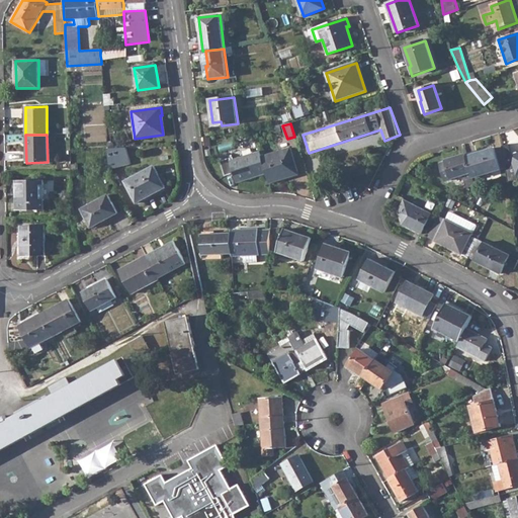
[(114,148),(107,148),(108,169),(119,166),(123,166),(131,164),(126,147),(114,148)]
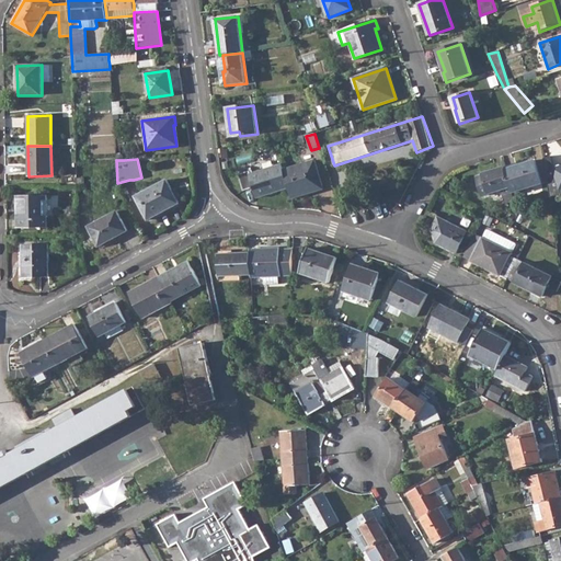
[(315,161),(284,171),(289,189),(293,201),(324,190),(315,161)]
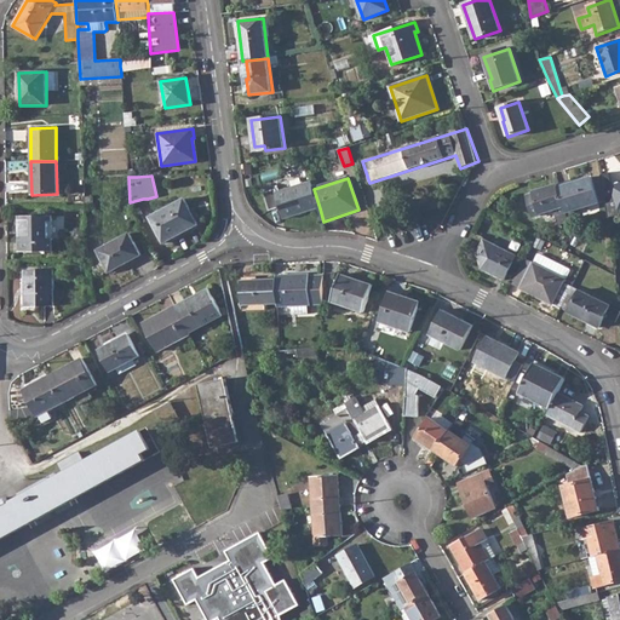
[(591,178),(558,188),(566,214),(600,204),(591,178)]
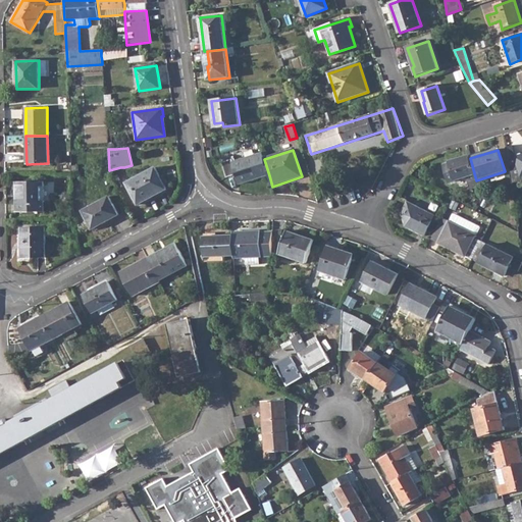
[(264,159),(262,154),(237,162),(236,159),(223,163),(227,177),(237,175),(239,185),(269,175),(264,159)]
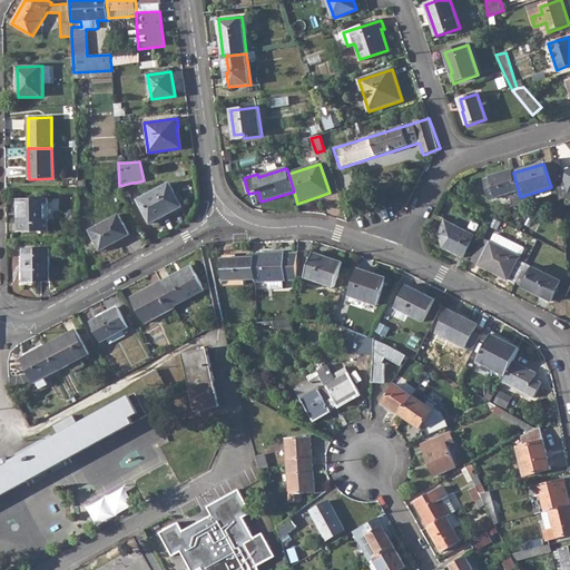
[(513,173),(512,170),(491,177),(491,178),(483,180),(489,200),(510,195),(513,206),(522,204),(520,197),(513,173)]
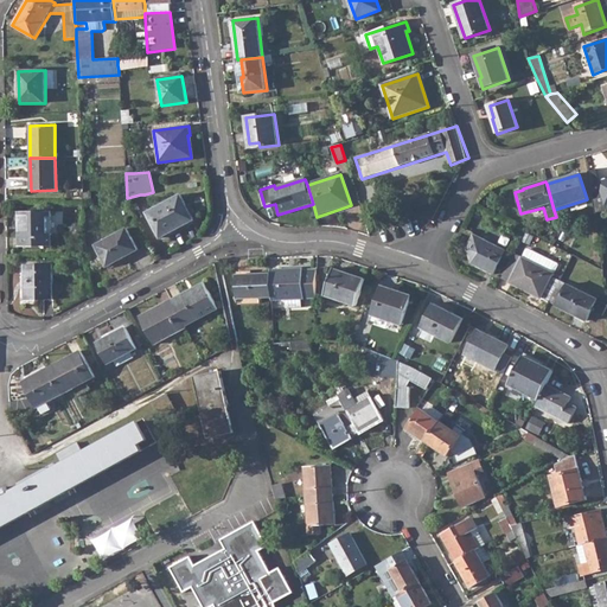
[(605,205),(600,189),(593,191),(598,208),(605,205)]
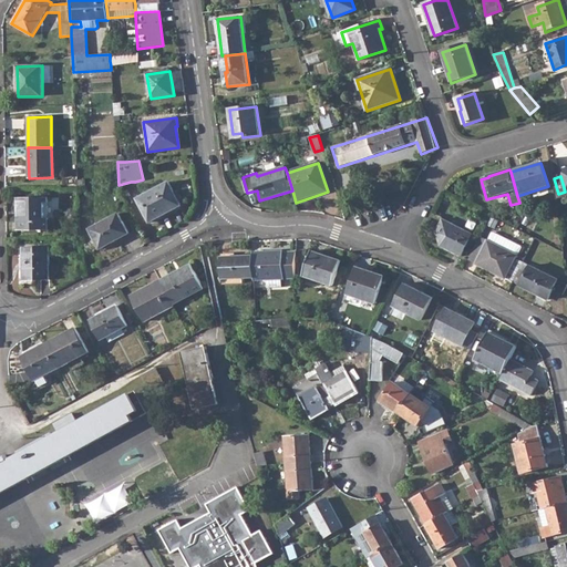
[(135,182),(131,182),(140,197),(143,196),(135,182)]
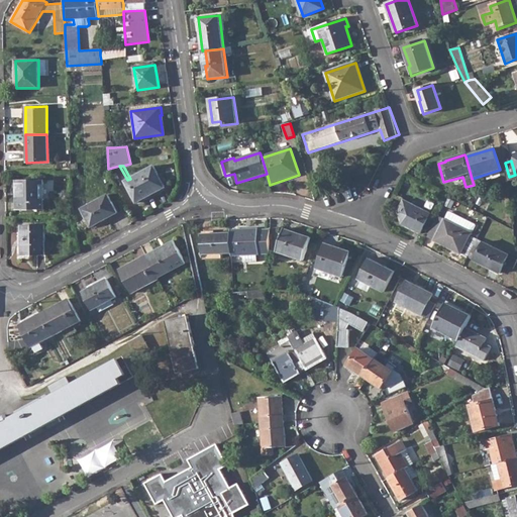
[(130,179),(127,180),(125,181),(136,202),(166,187),(153,166),(130,179)]
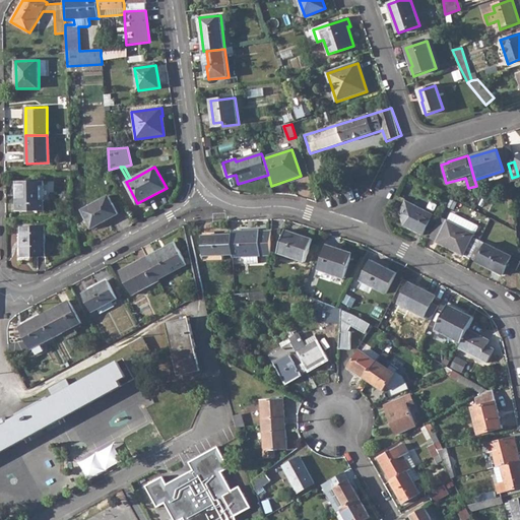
[(17,200),(16,200),(16,211),(45,210),(44,181),(17,182),(17,200)]
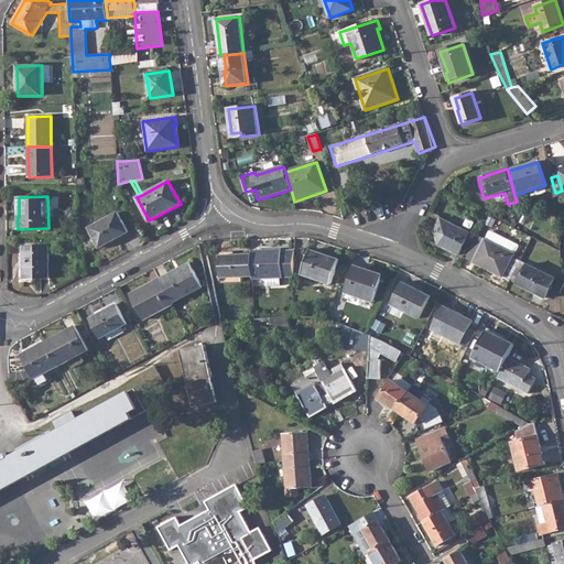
[(117,212),(88,227),(99,248),(128,231),(117,212)]
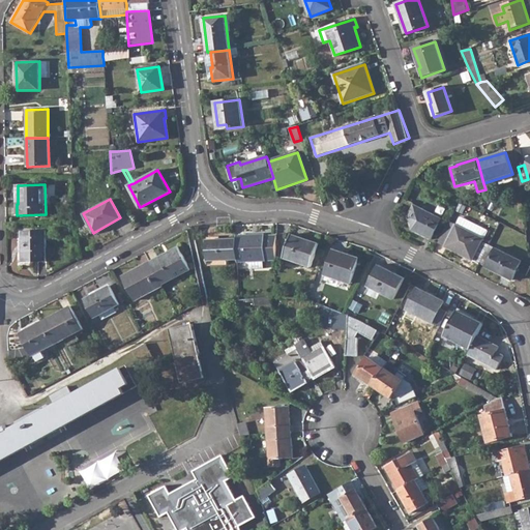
[(414,206),(408,217),(413,231),(431,240),(441,221),(414,206)]
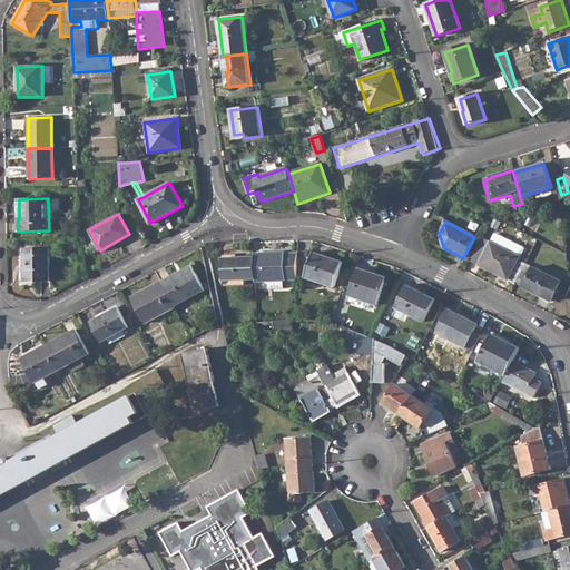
[(483,238),(471,263),(509,281),(523,249),(495,235),(491,243),(483,238)]
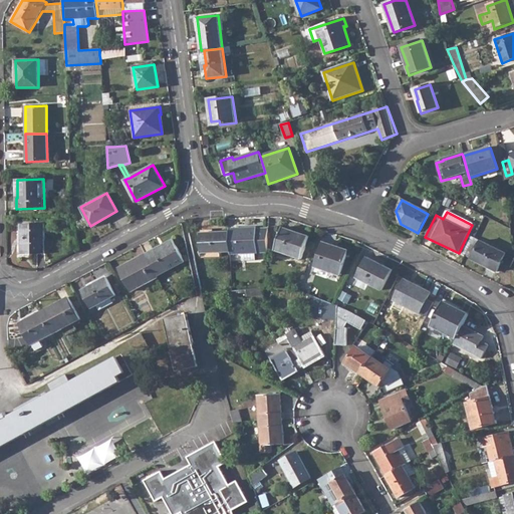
[(44,223),(21,224),(21,254),(44,253),(44,223)]
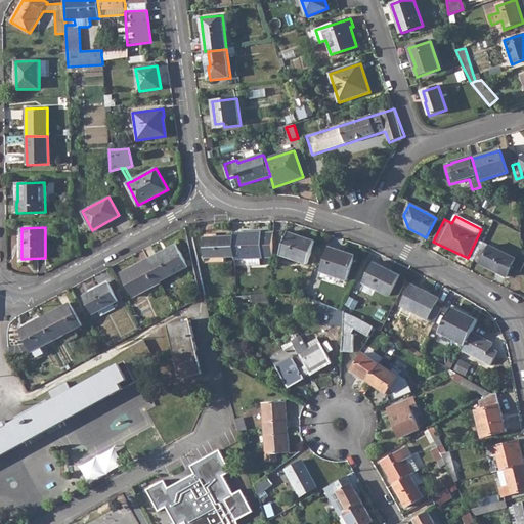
[(262,230),(233,231),(234,235),(235,256),(235,259),(247,258),(247,265),(261,264),(261,257),(272,257),(274,231),(262,231),(262,230)]
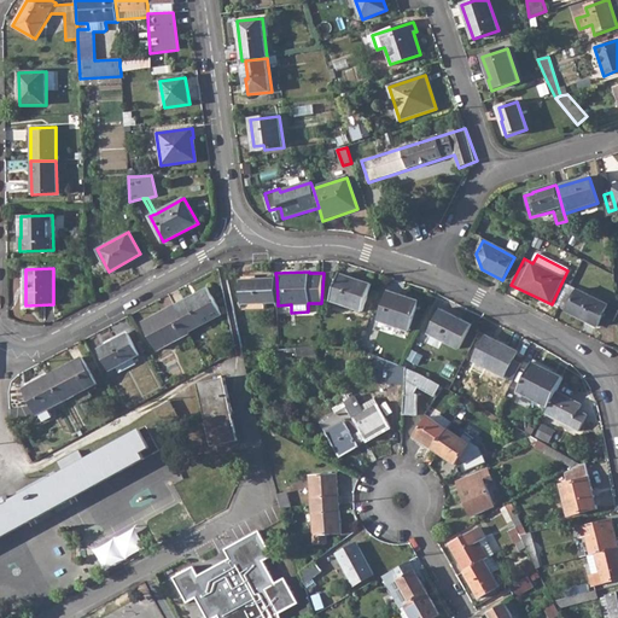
[(340,273),(331,299),(362,312),(371,284),(340,273)]
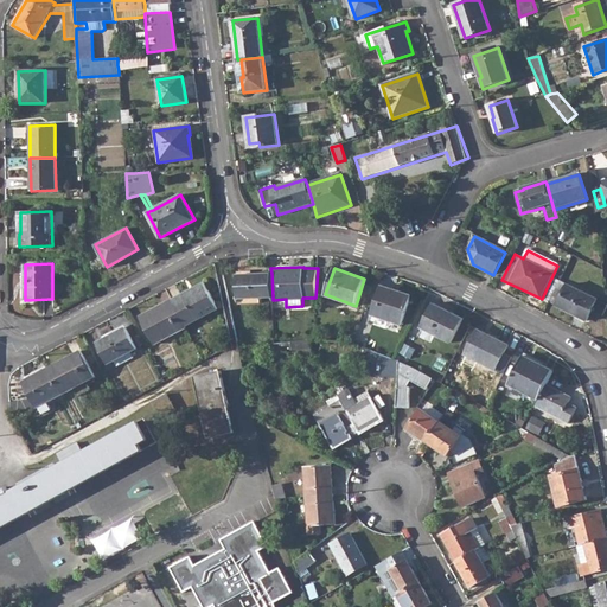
[(273,296),(272,273),(236,274),(237,299),(273,296)]
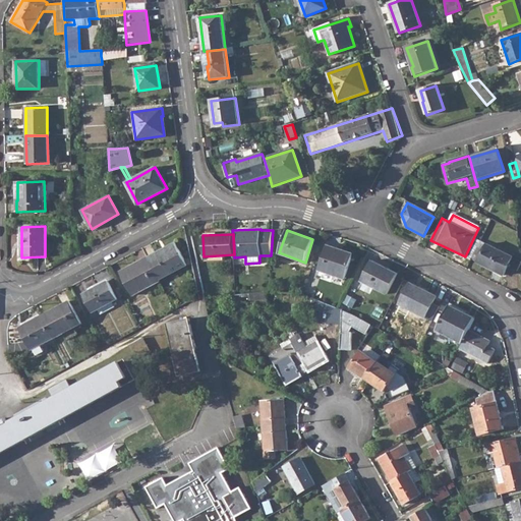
[(175,242),(148,256),(149,258),(159,279),(187,265),(175,242)]
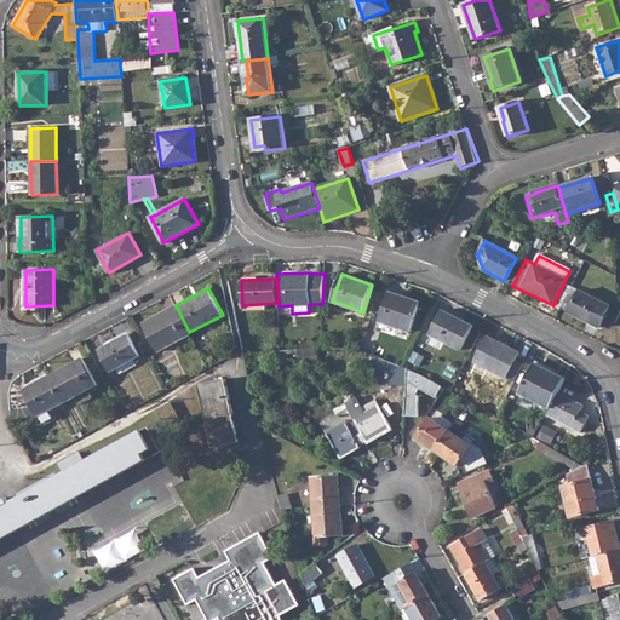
[(390,291),(379,321),(411,332),(420,302),(390,291)]
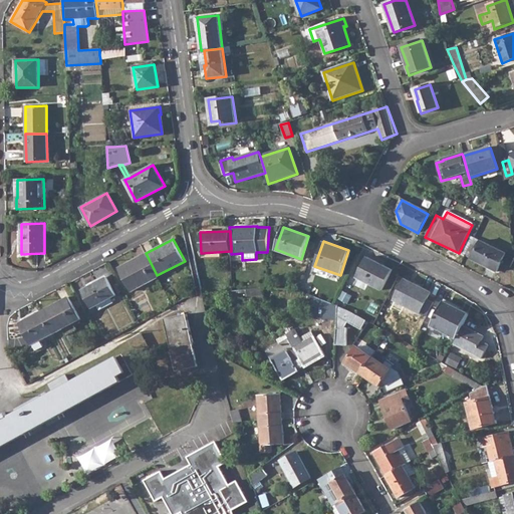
[(513,262),(513,261),(513,254),(507,251),(506,254),(480,241),(471,259),(497,273),(502,264),(511,268),(513,262)]
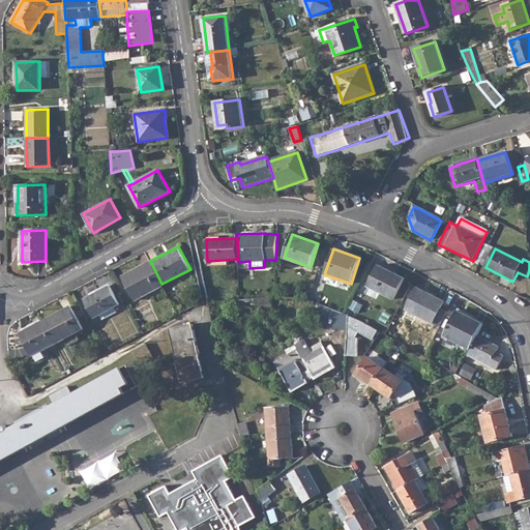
[(150,261),(129,271),(131,273),(151,263),(150,261)]
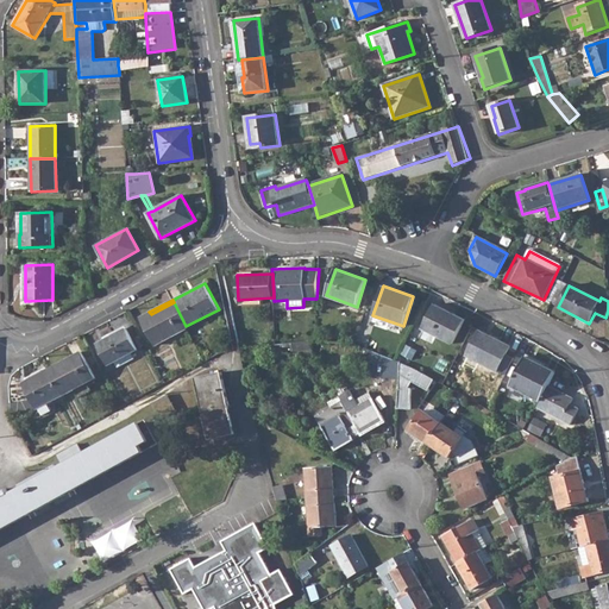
[(151,314),(149,312),(140,316),(155,346),(187,328),(186,326),(174,302),(151,314)]
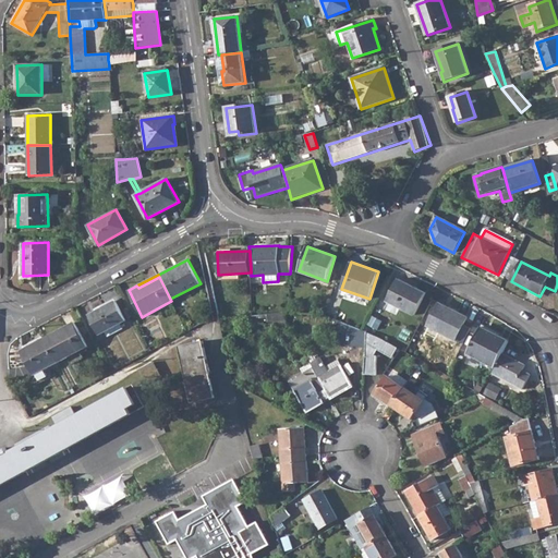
[(399,279),(388,301),(415,315),(426,292),(399,279)]
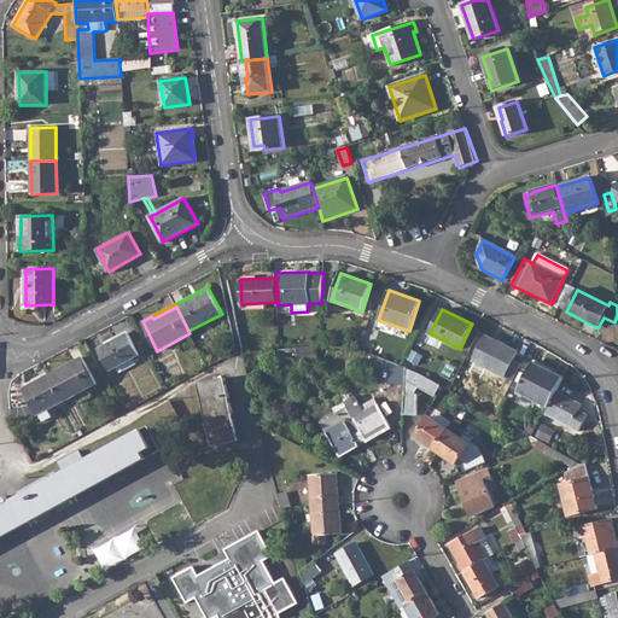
[(128,333),(112,342),(114,344),(129,336),(128,333)]
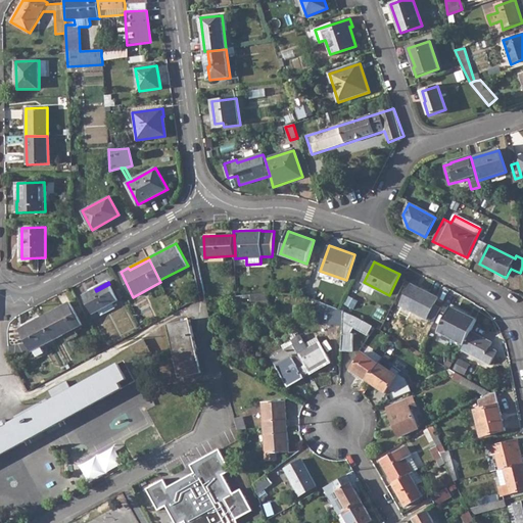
[(412,283),(400,304),(427,319),(438,296),(412,283)]
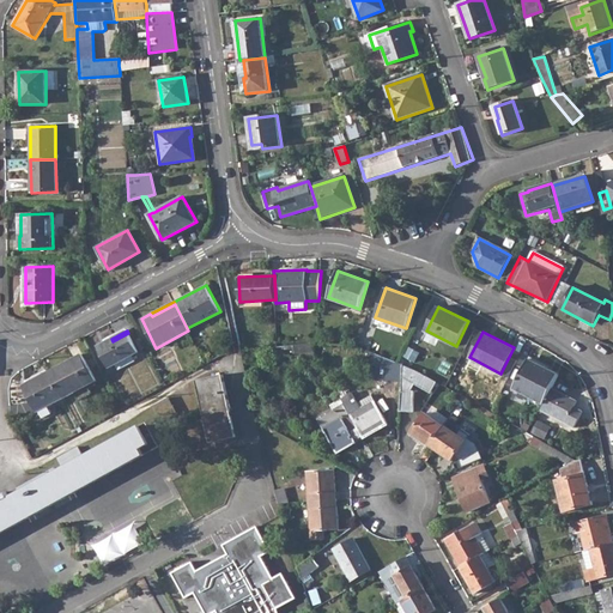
[(113,341),(111,339),(97,346),(109,368),(115,364),(117,370),(134,360),(132,356),(138,352),(128,333),(113,341)]
